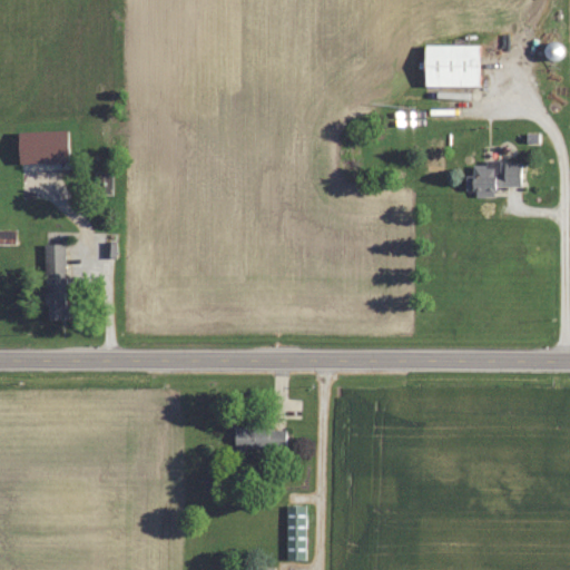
[(543,45),(547,60),(561,58),(559,42),(543,45)]
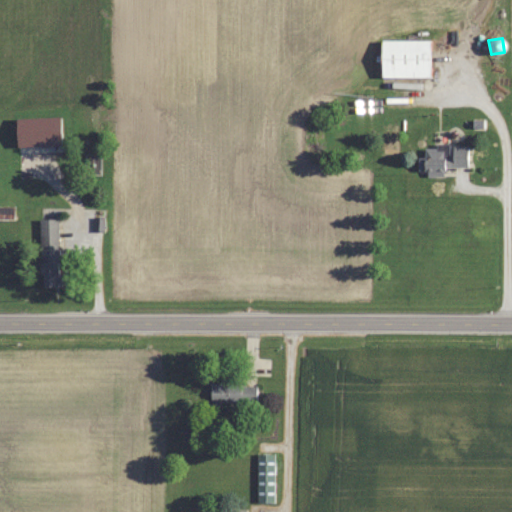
[(430,40),(380,40),(380,77),(430,77),(430,40)]
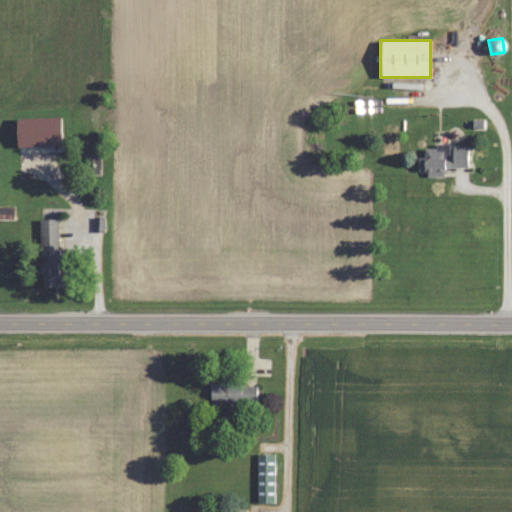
[(418,157),(419,175),(443,175),(443,167),(468,166),(467,145),(425,145),(425,156),(418,157)]
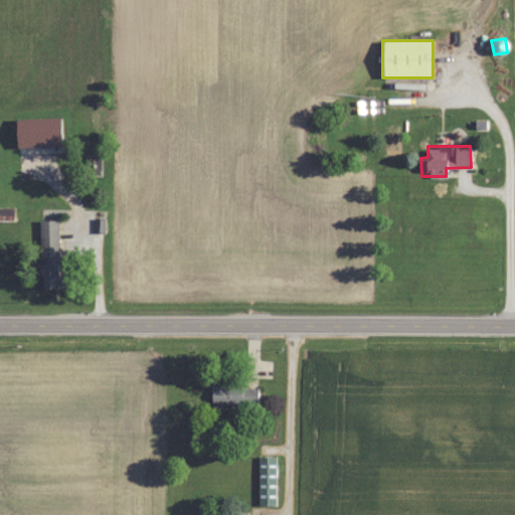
[(59,288),(59,220),(40,220),(40,288),(59,288)]
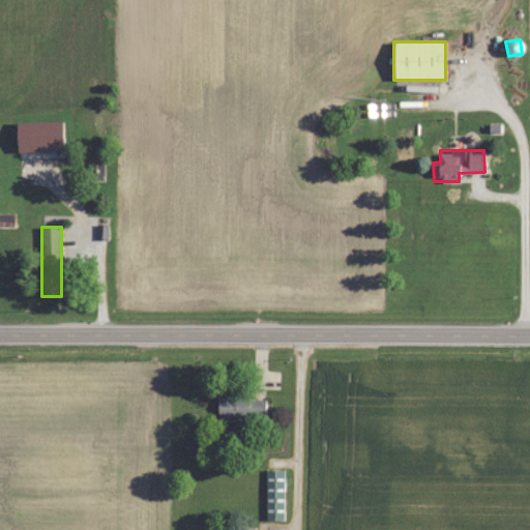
[(218,419),(266,419),(266,398),(218,398),(218,419)]
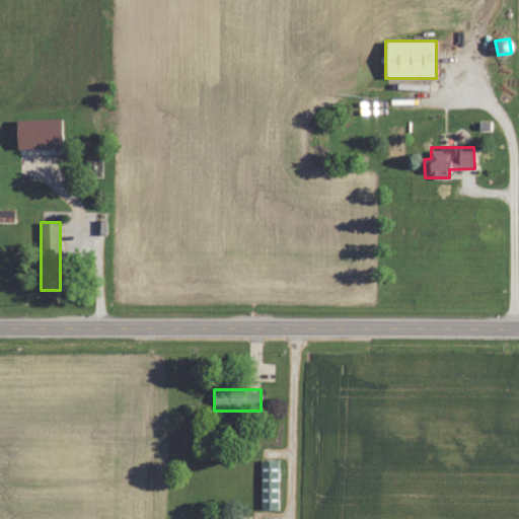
[(278,509),(278,459),(261,459),(261,509),(278,509)]
